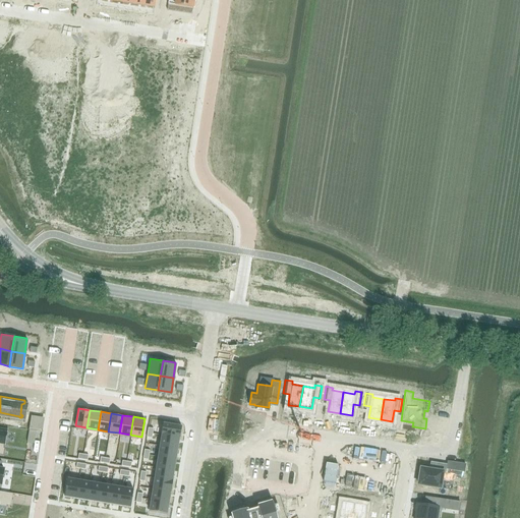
[(162,420),(161,432),(179,435),(180,423),(162,420)]
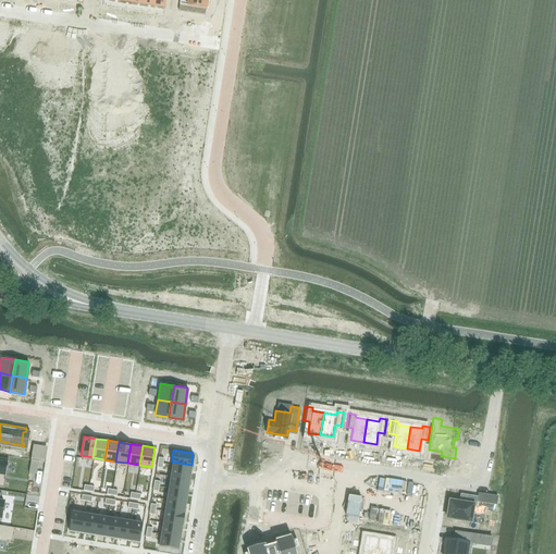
[(31,457),(28,470),(36,471),(37,458),(31,457)]
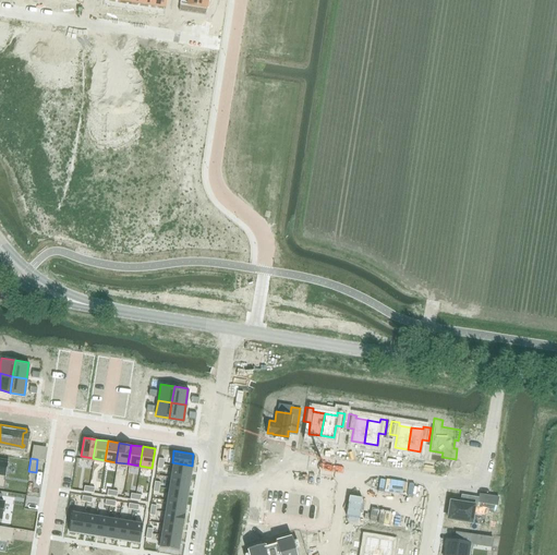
[(172,462),(170,473),(190,477),(192,466),(172,462)]
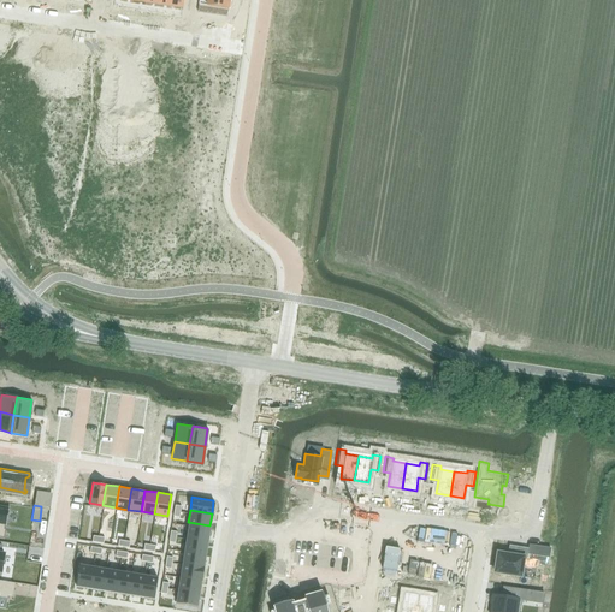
[(188,522),(185,535),(207,539),(210,526),(188,522)]
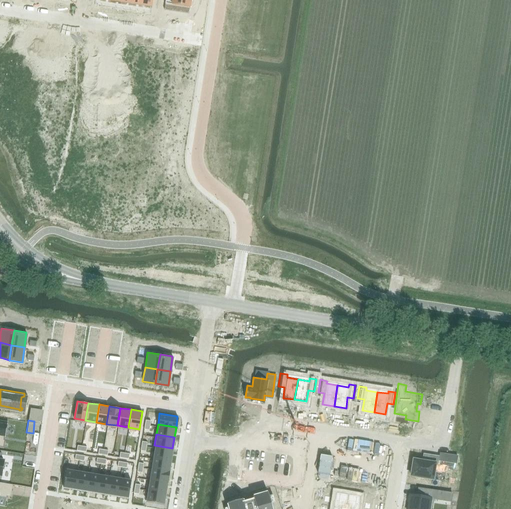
[(154,445),(153,456),(171,459),(172,448),(154,445)]
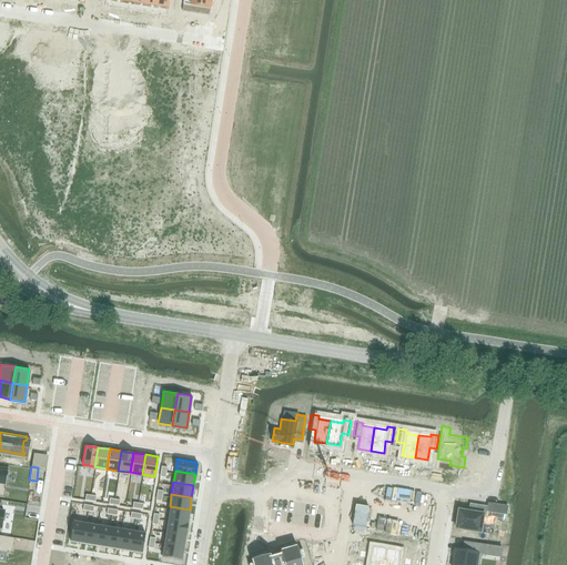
[(486,504),(485,508),(493,510),(494,501),(487,500),(486,504)]
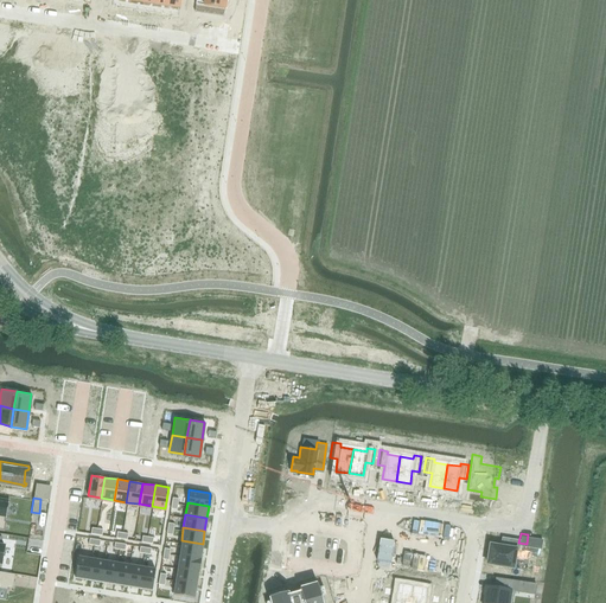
[(490,543),(486,562),(512,565),(515,547),(518,549),(520,538),(501,534),(499,544),(490,543)]
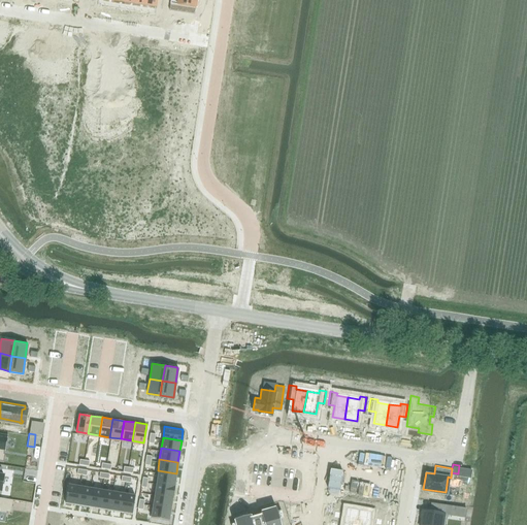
[(158,470),(156,481),(174,484),(176,473),(158,470)]
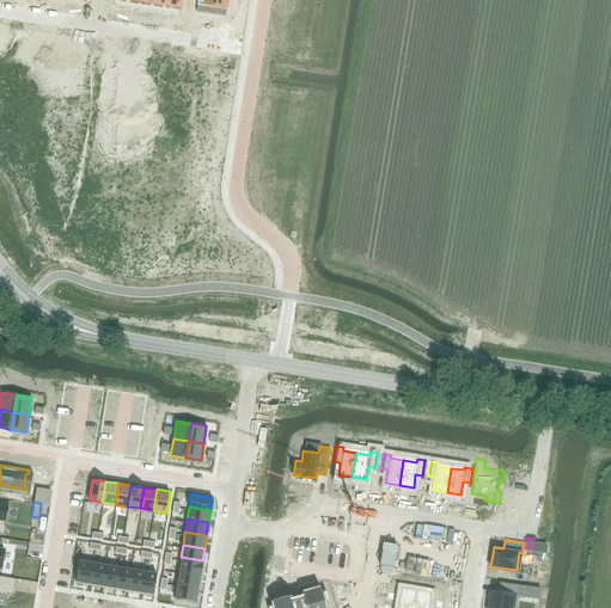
[(181,557),(178,570),(200,573),(202,560),(181,557)]
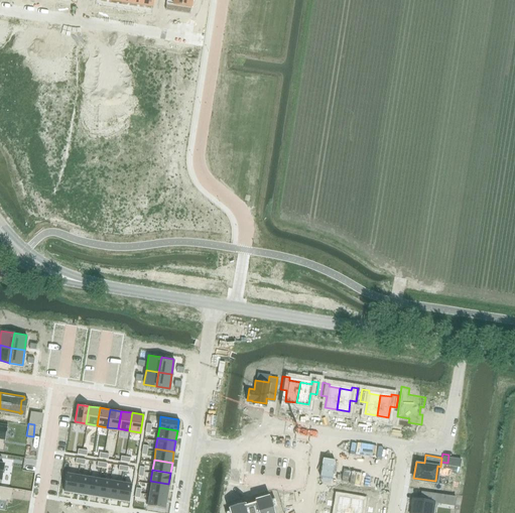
[(67,472),(63,490),(75,492),(78,474),(67,472)]
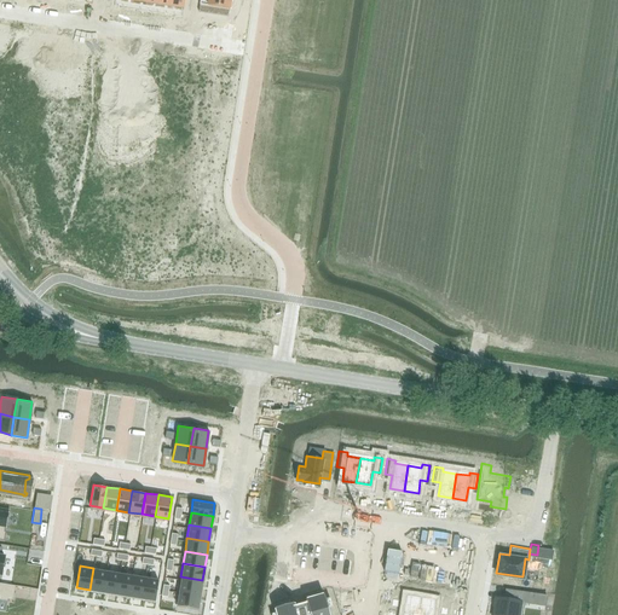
[(93,568),(90,590),(103,591),(107,570),(93,568)]
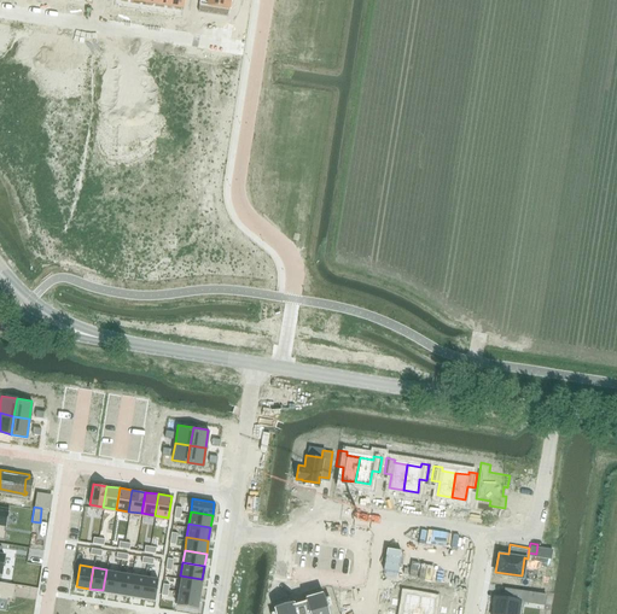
[(106,569),(103,590),(116,592),(118,571),(106,569)]
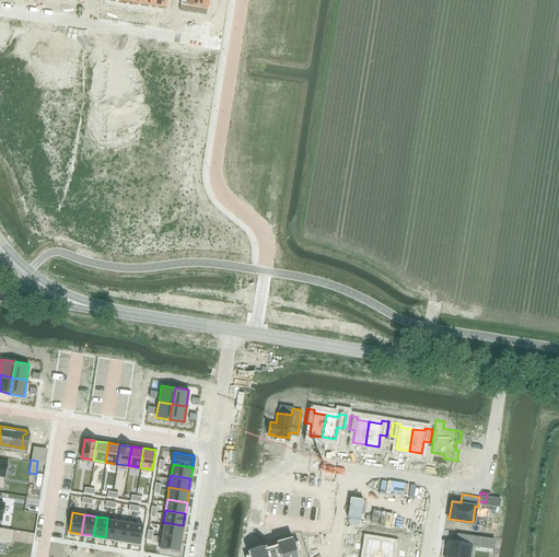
[(107,518),(105,537),(116,540),(119,520),(107,518)]
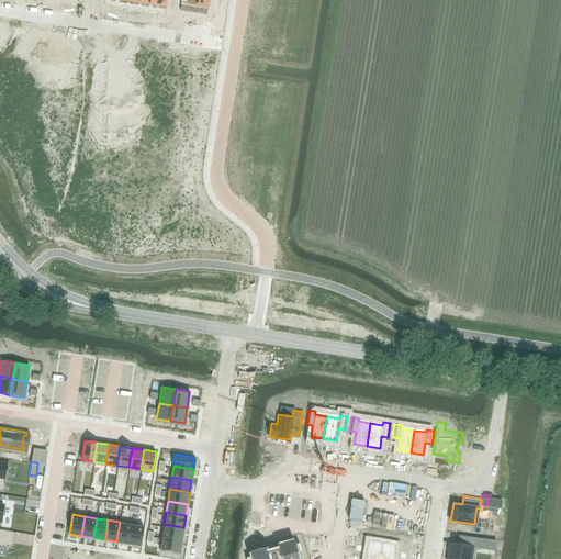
[(120,522),(116,541),(128,543),(132,524),(120,522)]
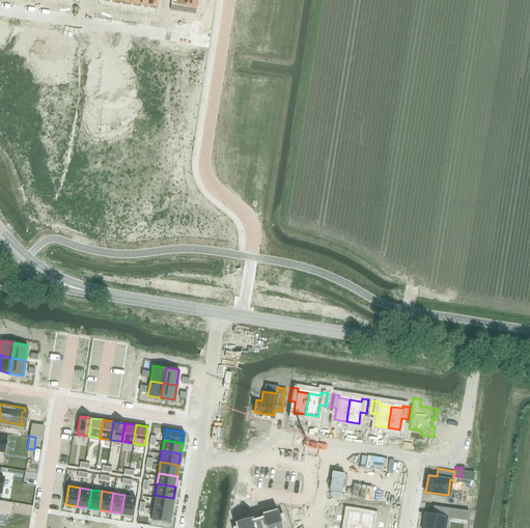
[(124,495),(121,512),(133,515),(136,497),(124,495)]
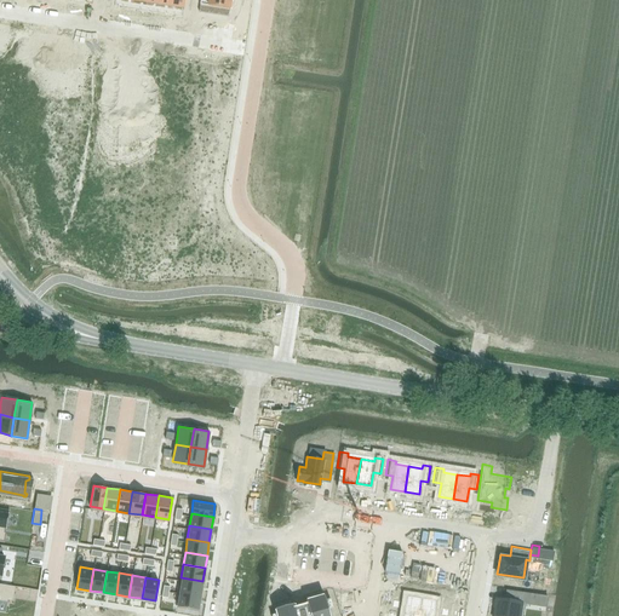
[(181,577),(179,591),(200,594),(202,581),(181,577)]
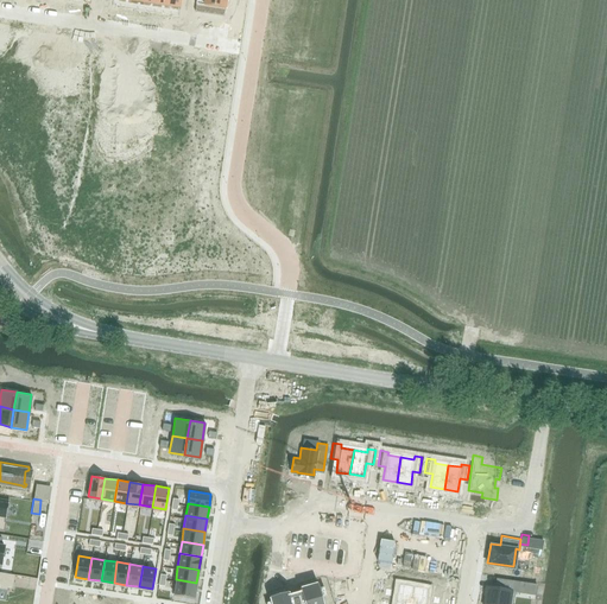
[(0,587),(6,589),(6,583),(11,584),(13,573),(0,571),(0,587)]
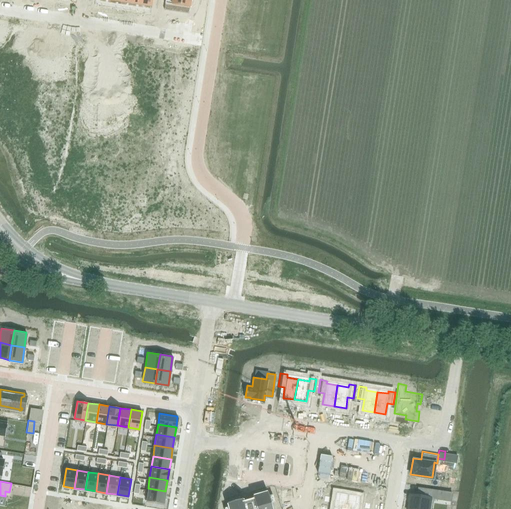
[(408,492),(406,508),(428,508),(430,496),(436,497),(450,500),(451,491),(419,486),(418,494),(408,492)]
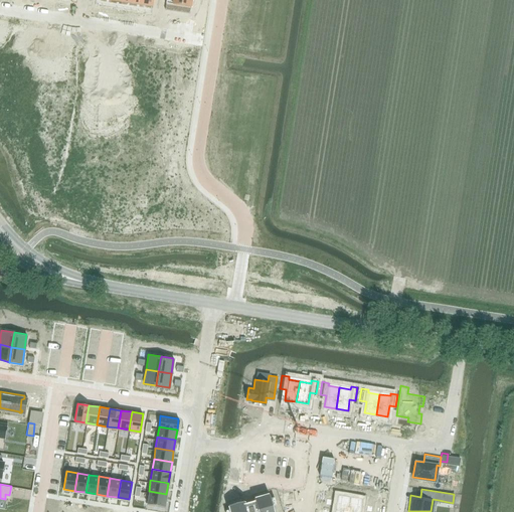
[(149,491),(147,502),(165,504),(166,494),(149,491)]
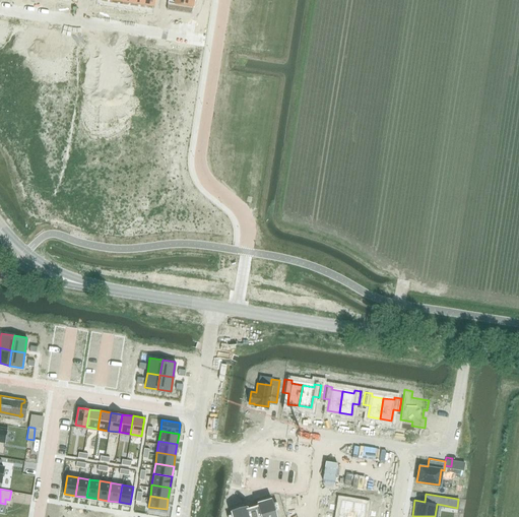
[(246,506),(231,510),(232,516),(276,516),(272,498),(256,503),(256,505),(247,508),(246,506)]
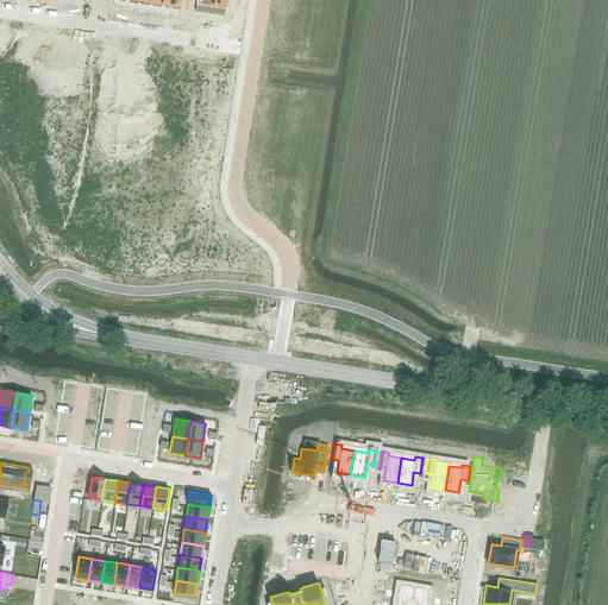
[(399,583),(396,600),(412,603),(414,585),(399,583)]
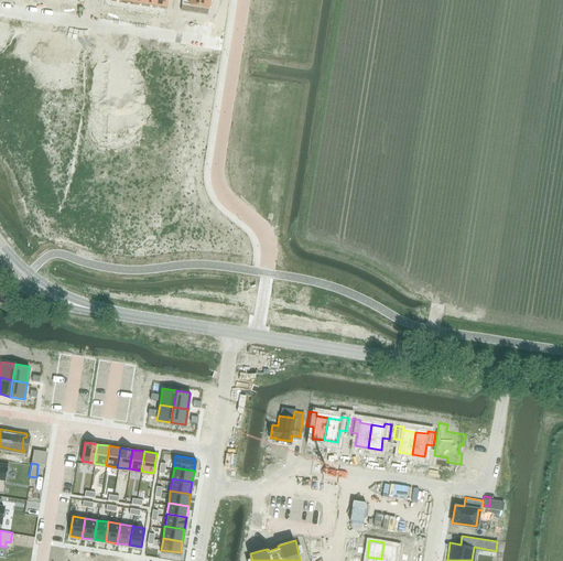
[(383,542),(381,559),(396,560),(398,545),(383,542)]
